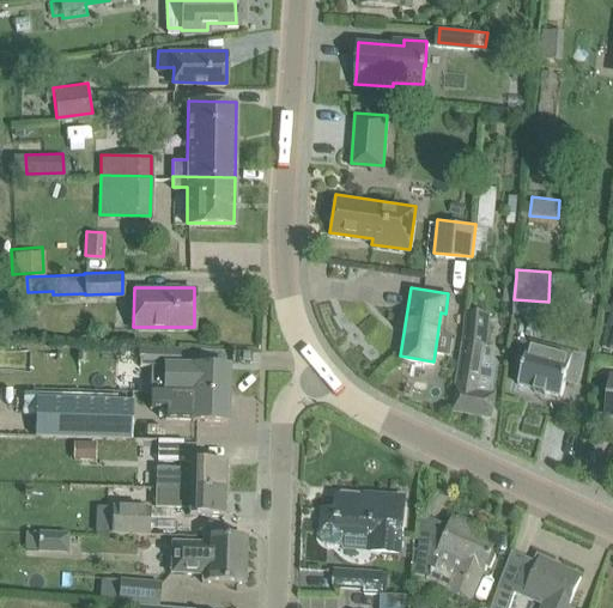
[(456,384),(453,407),(491,414),(495,390),(491,390),(495,372),(491,371),(495,347),(487,345),(489,320),(487,311),(467,308),(466,316),(463,340),(462,340),(456,384)]
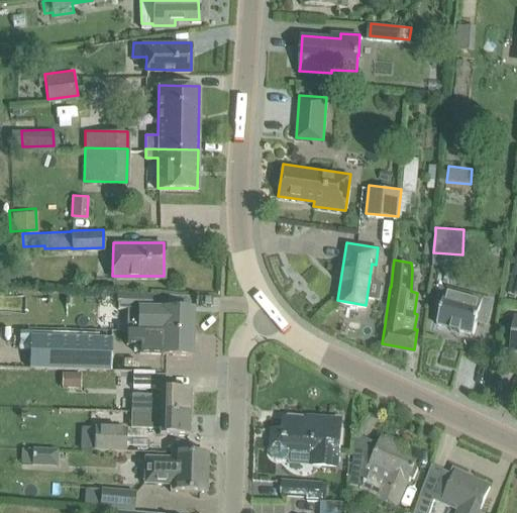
[(483,295),(466,291),(445,285),(442,302),(437,322),(474,331),(477,319),(488,322),(494,298),(483,295)]
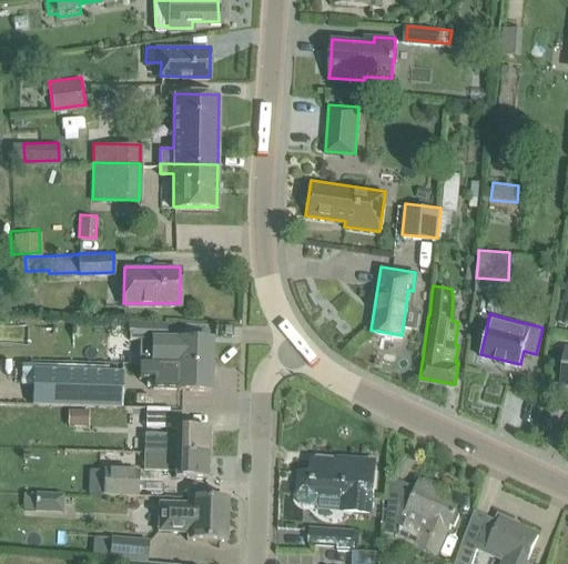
[(139,336),(166,338),(166,336),(166,320),(131,320),(130,336),(139,336)]
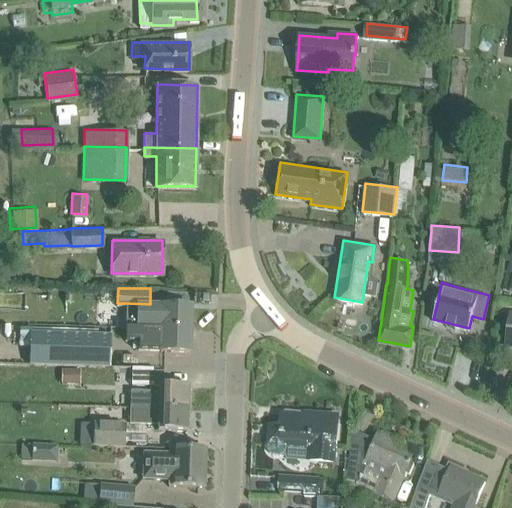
[(138,325),(189,327),(190,304),(150,303),(150,304),(125,303),(125,325),(138,325)]
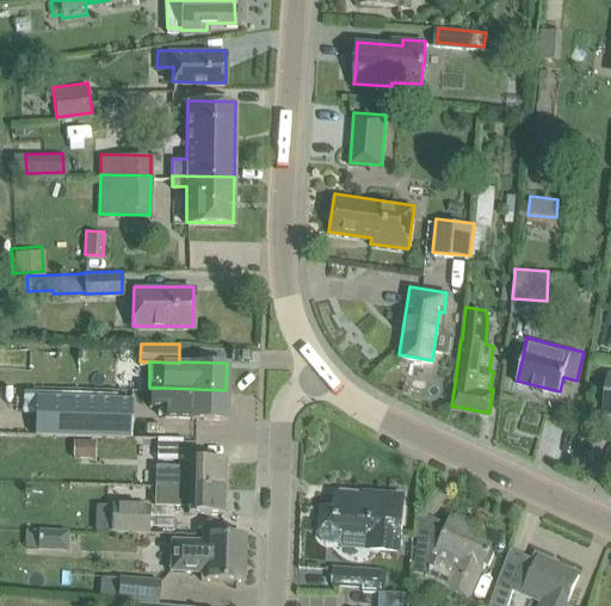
[(191,415),(202,416),(226,416),(226,390),(165,388),(149,388),(149,404),(158,404),(158,412),(164,412),(164,414),(191,415)]
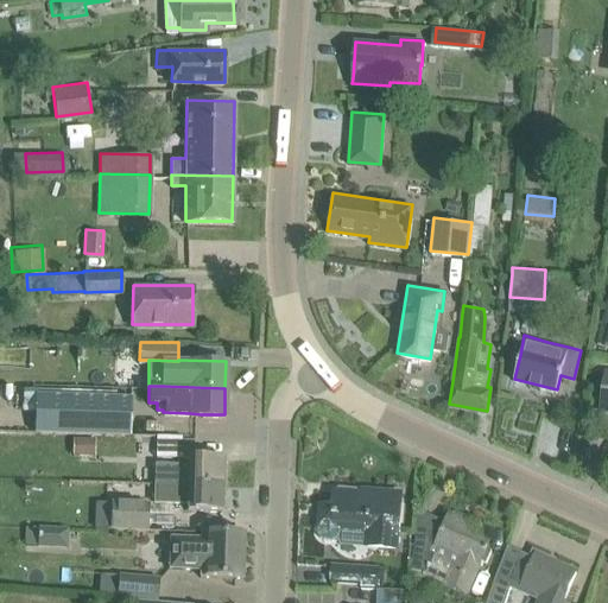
[(36,389),(35,411),(35,429),(38,430),(130,432),(131,393),(36,389)]
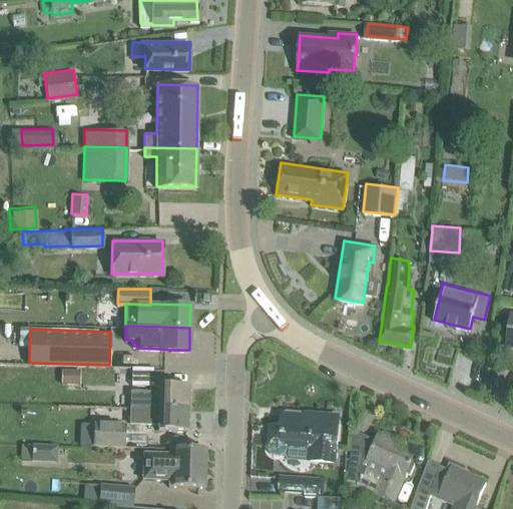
[(131,382),(153,382),(154,365),(132,365),(131,382)]
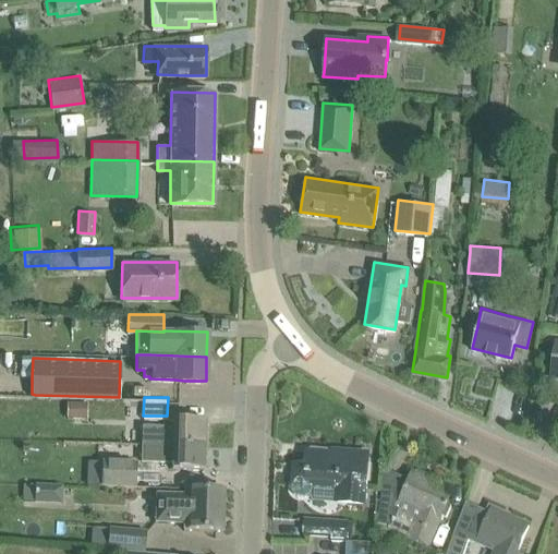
[(86,413),(86,398),(67,398),(67,413),(86,413)]
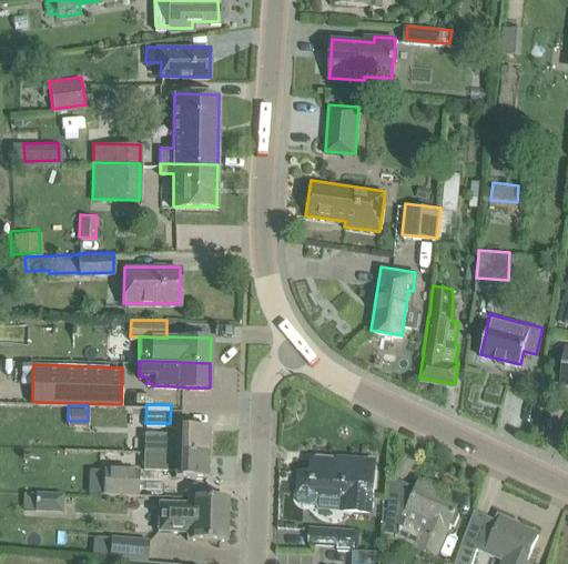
[(144,430),(144,449),(208,451),(209,426),(176,425),(175,431),(144,430)]
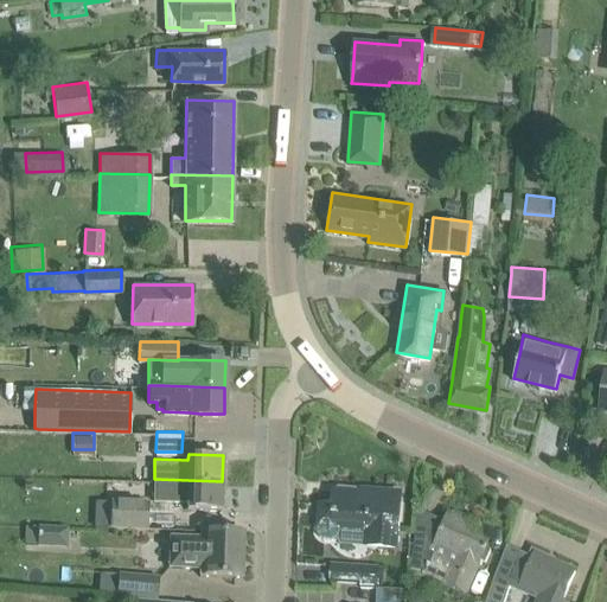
[(187,499),(187,507),(222,507),(222,481),(154,479),(153,499),(187,499)]
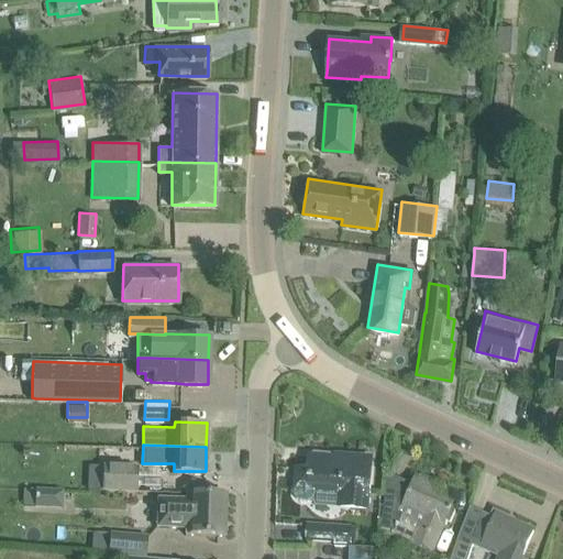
[(340,503),(366,505),(367,492),(371,456),(342,453),(342,457),(332,456),(332,453),(331,451),(313,450),(311,452),(311,455),(308,455),(308,467),(296,466),(295,492),(297,496),(300,499),(309,500),(312,497),(315,493),(316,488),(341,490),(340,503)]
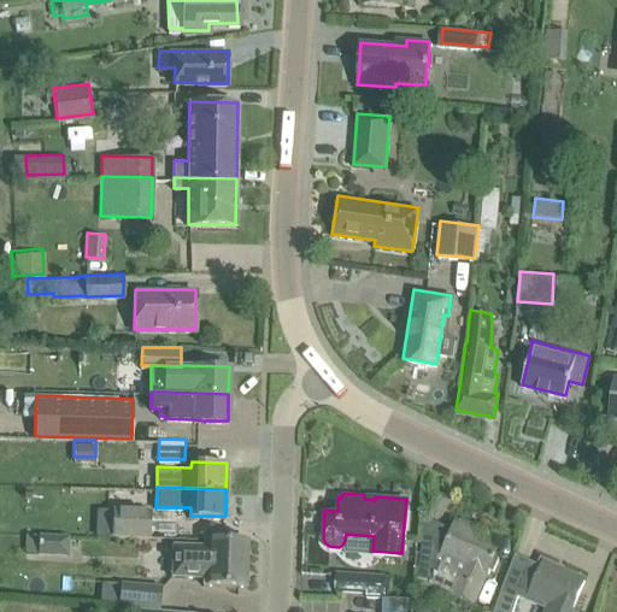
[(111,533),(150,535),(151,506),(112,505),(111,533)]
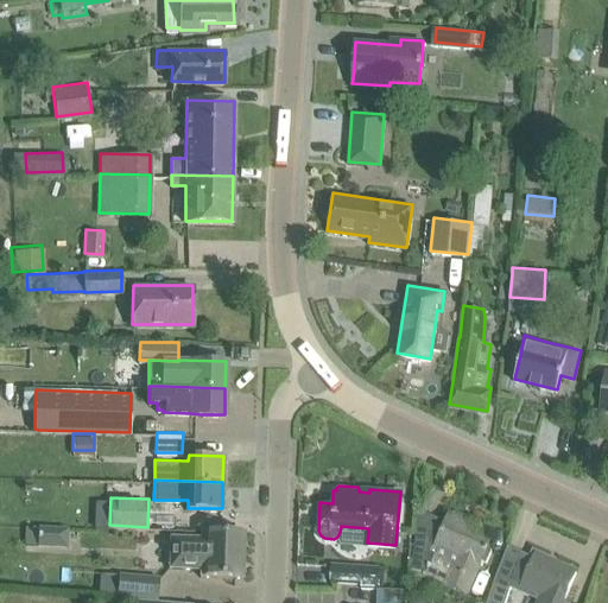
[(453,514),(449,512),(423,571),(445,582),(444,585),(466,595),(479,564),(493,532),(468,521),(468,516),(455,511),(453,514)]
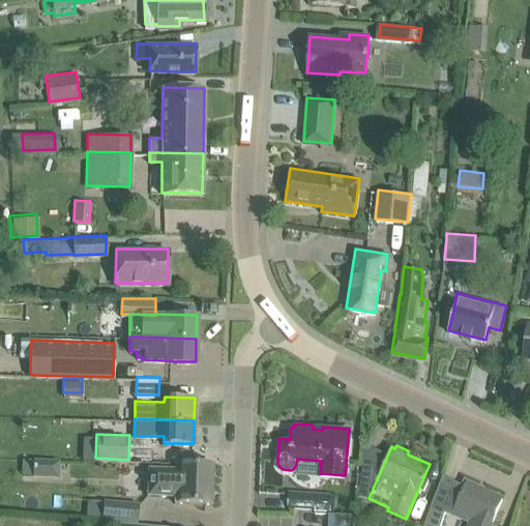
[(32,473),(32,456),(22,456),(21,473),(32,473)]
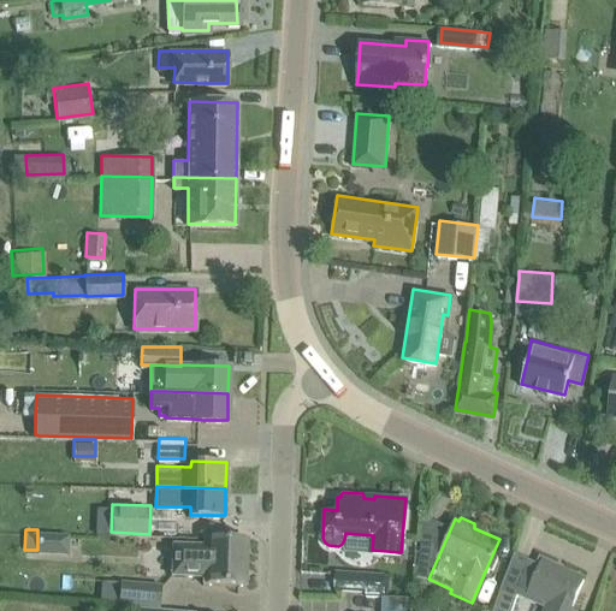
[(206,543),(171,541),(170,573),(205,574),(203,581),(221,582),(246,582),(247,537),(223,537),(206,535),(206,543)]
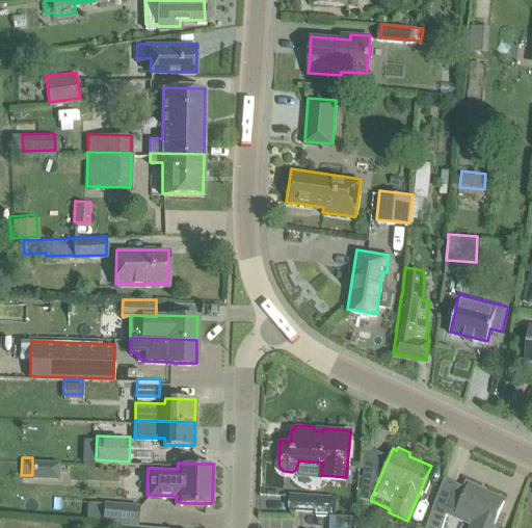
[(474,519),(470,527),(497,527),(498,527),(491,525),(504,498),(469,482),(463,495),(453,490),(447,505),(456,510),(474,519)]
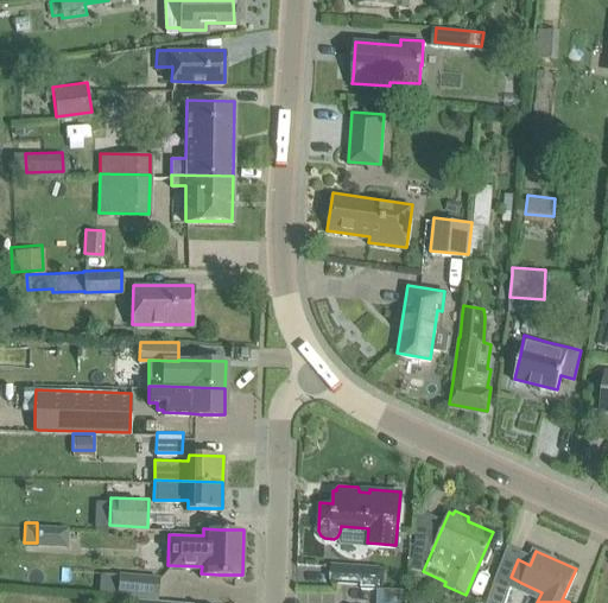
[(361,584),(380,585),(380,566),(356,564),(333,563),(331,579),(361,582),(361,584)]
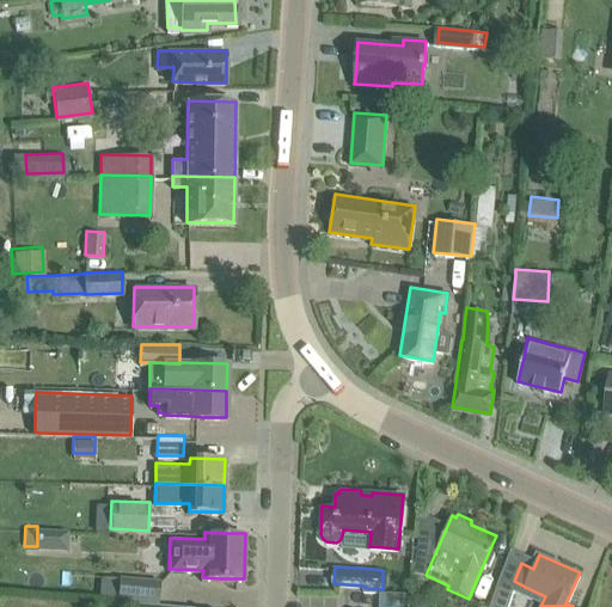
[(120,576),(103,575),(101,595),(117,596),(120,576)]
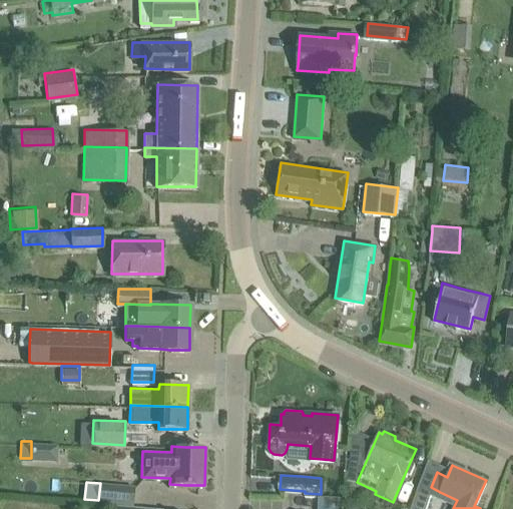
[(98,500),(98,501),(133,504),(134,485),(100,482),(100,483),(98,500)]
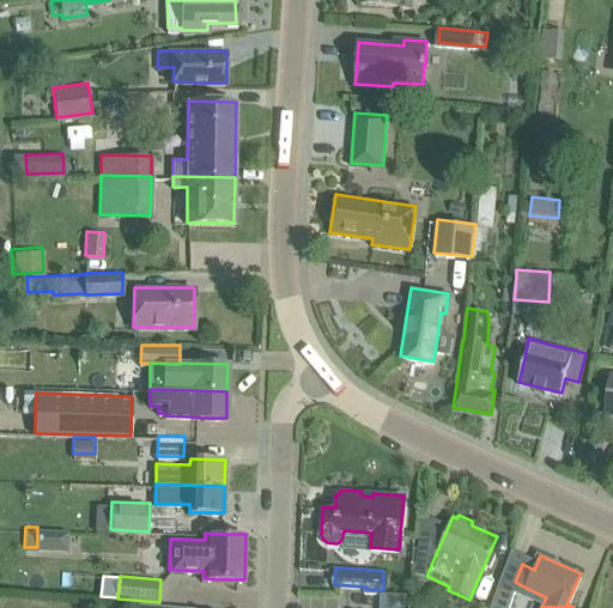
[(490,607),(508,607),(514,589),(499,583),(490,607)]
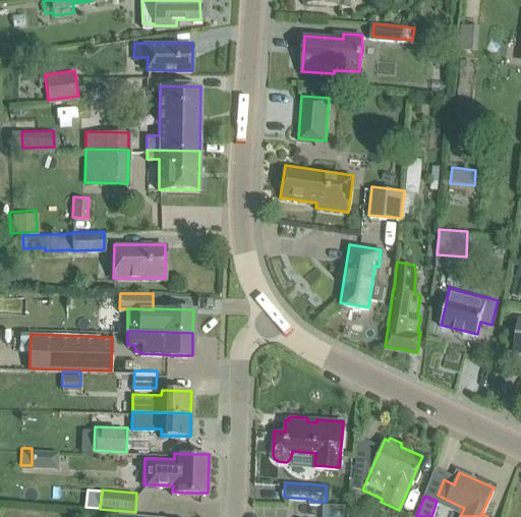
[(322,516),(347,516),(347,504),(323,503),(322,516)]
